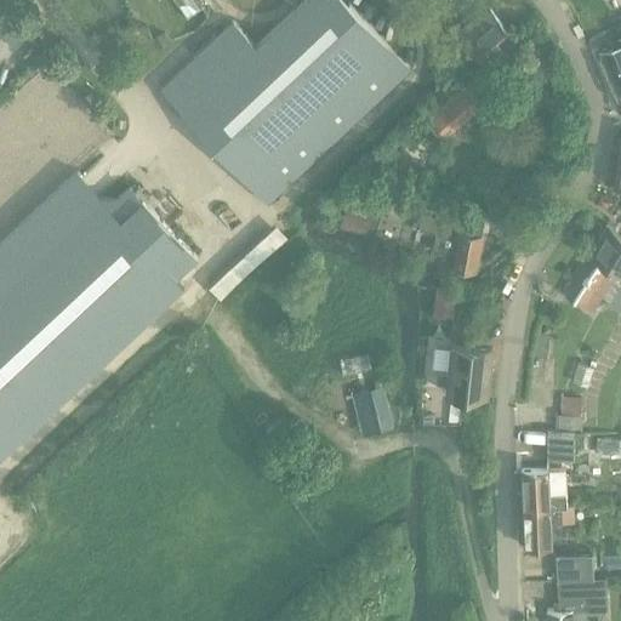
[(268,203),(411,68),(347,0),(303,0),(256,45),(233,21),(161,89),(268,203)]
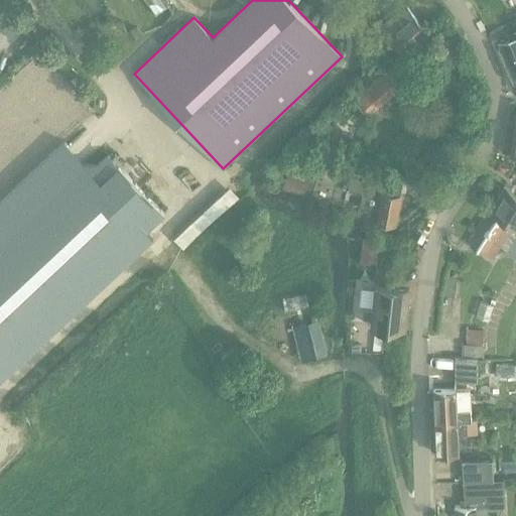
[(426,32),(407,9),(394,20),(392,17),(386,22),(387,23),(385,25),(386,27),(384,28),(404,51),(405,51),(412,60),(415,63),(419,65),(423,66),(426,65),(430,62),(432,59),(434,55),(434,52),(433,48),(431,44),(424,35),(426,32)]
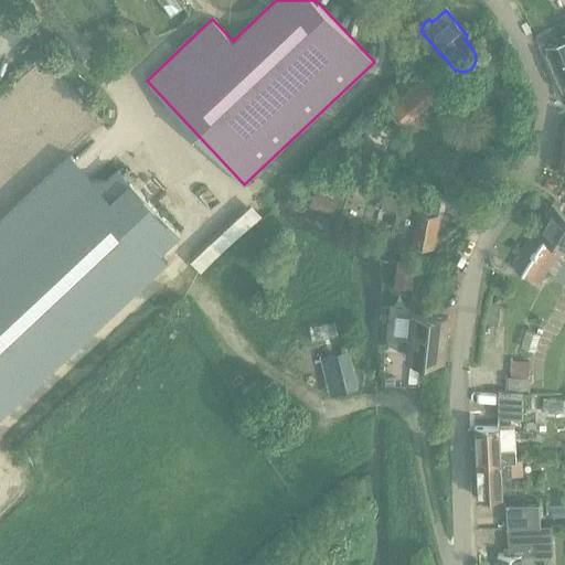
[(150,29),(139,34),(144,43),(155,38),(150,29)]
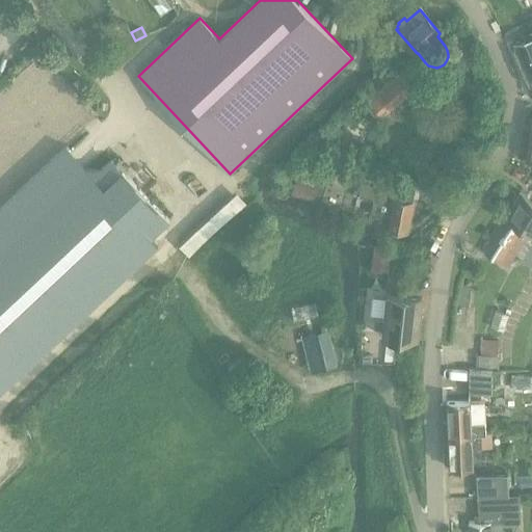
[(531,36),(514,44),(530,79),(531,79),(531,78),(531,36)]
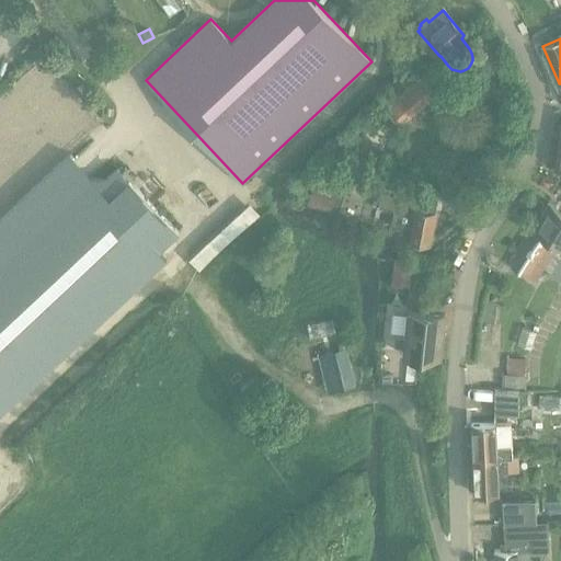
[(420,79),(398,98),(413,115),(435,98),(420,79)]
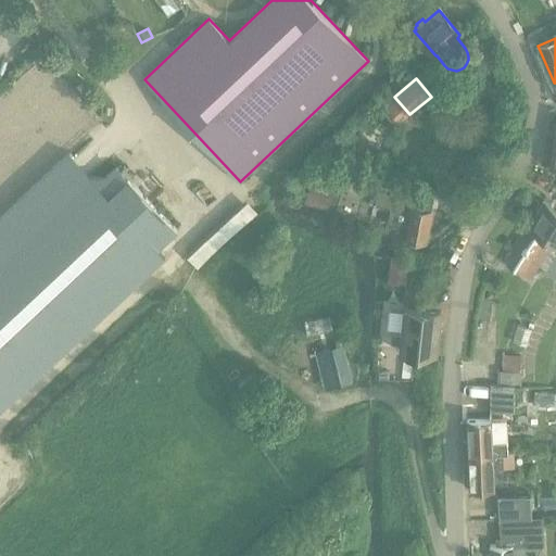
[(359,130),(344,149),(364,165),(379,147),(359,130)]
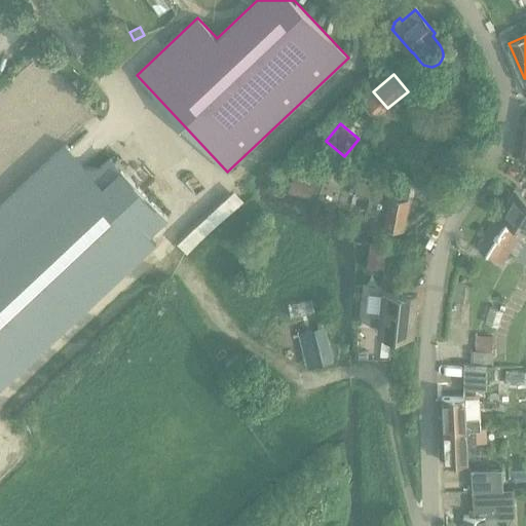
[(0,386),(8,379),(156,241),(154,239),(150,235),(167,218),(124,171),(127,167),(118,157),(114,160),(111,156),(99,167),(87,167),(66,145),(0,205),(0,386)]
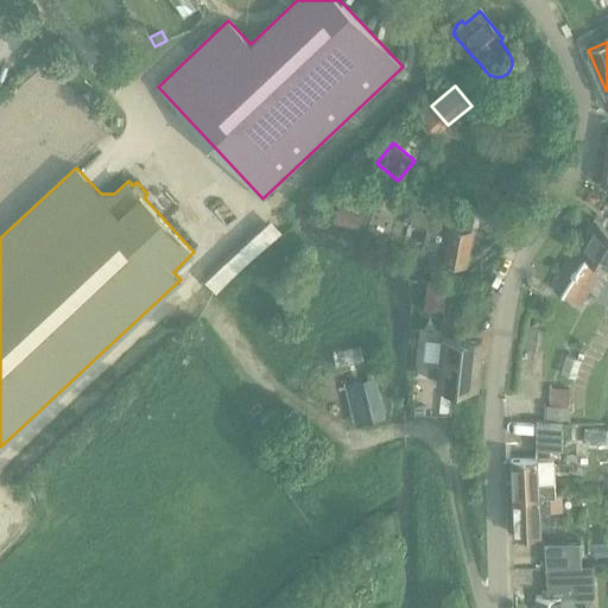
[(341,194),(334,222),(359,229),(367,200),(341,194)]
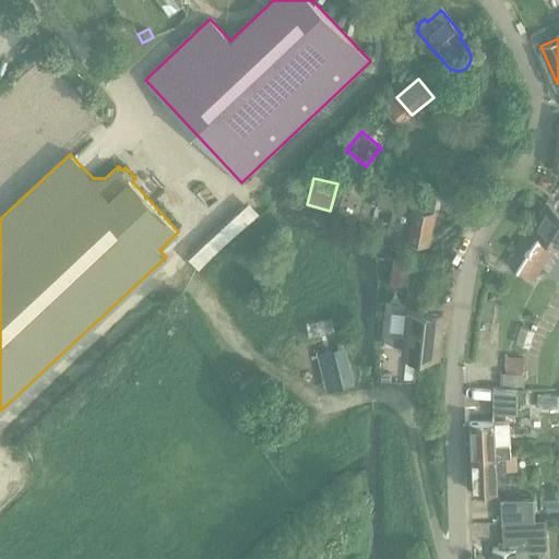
[(421,201),(381,193),(378,206),(394,210),(391,227),(403,229),(400,241),(429,247),(436,214),(433,214),(436,201),(425,198),(421,212),(419,211),(421,201)]
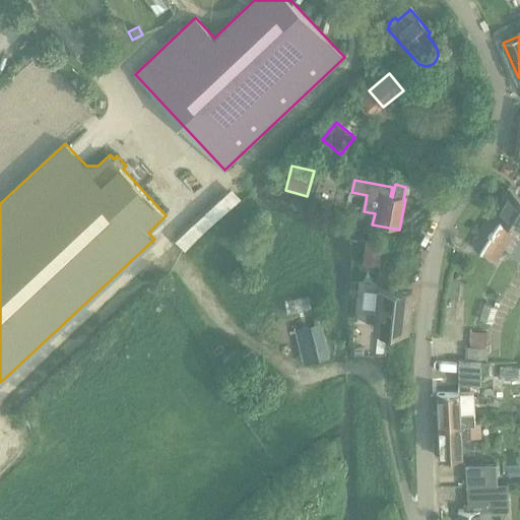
[(519,193),(509,186),(494,210),(519,225),(519,226),(519,193)]
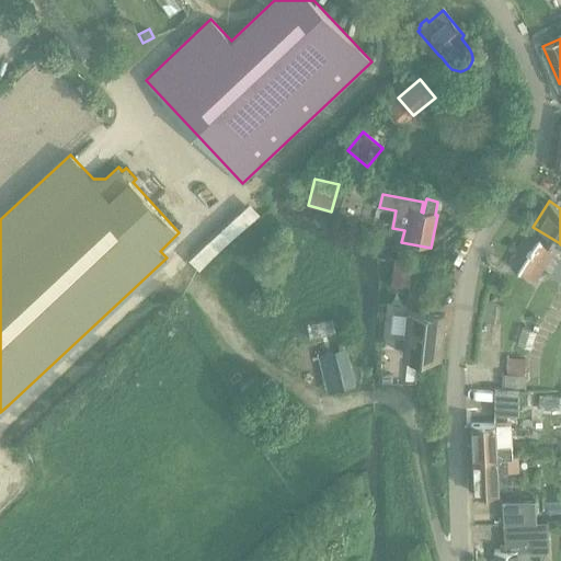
[(533,227),(531,228),(510,264),(536,281),(547,264),(552,267),(549,274),(560,281),(560,278),(560,255),(560,256),(554,252),(560,243),(533,227)]
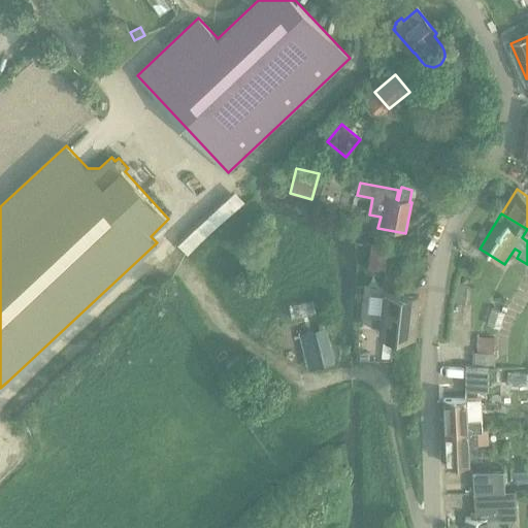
[(371,243),(369,268),(387,270),(389,245),(371,243)]
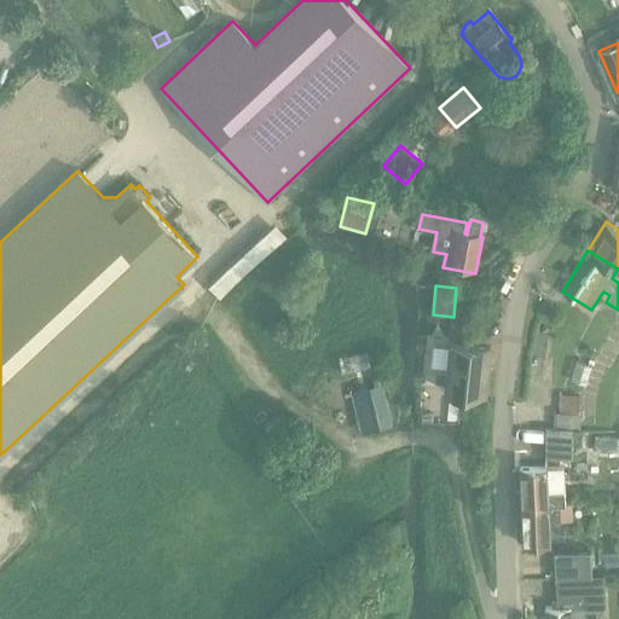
[(539,333),(533,356),(544,359),(550,336),(539,333)]
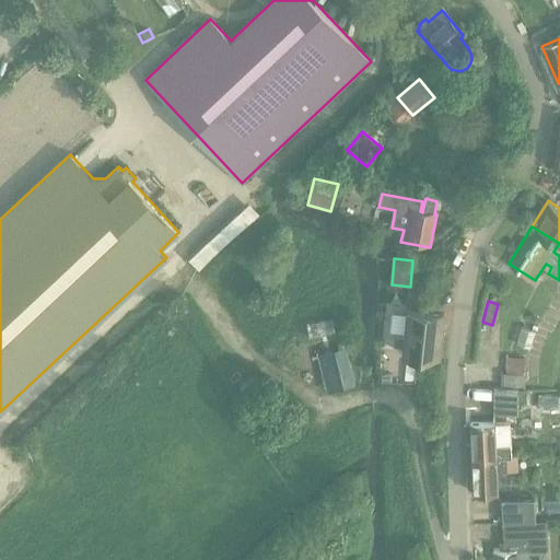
[(444,314),(411,311),(408,311),(404,353),(440,358),(444,314)]
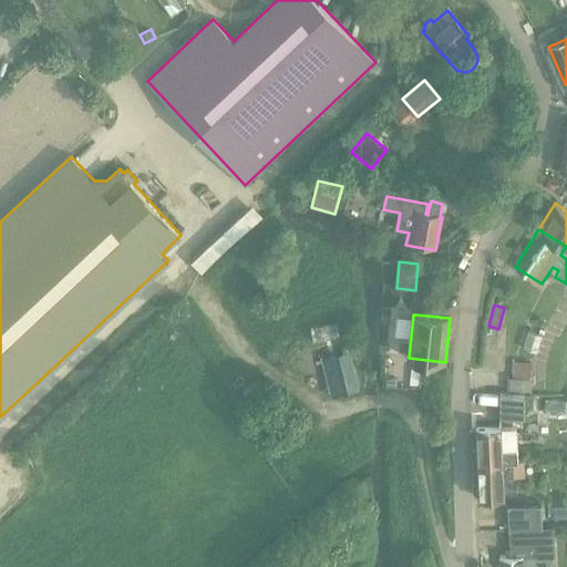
[(350,356),(329,361),(338,394),(358,389),(350,356)]
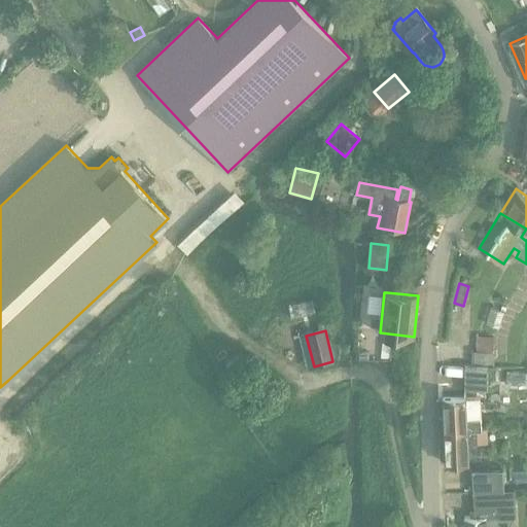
[(472,351),(471,363),(492,364),(493,352),(493,338),(477,337),(476,351),(472,351)]
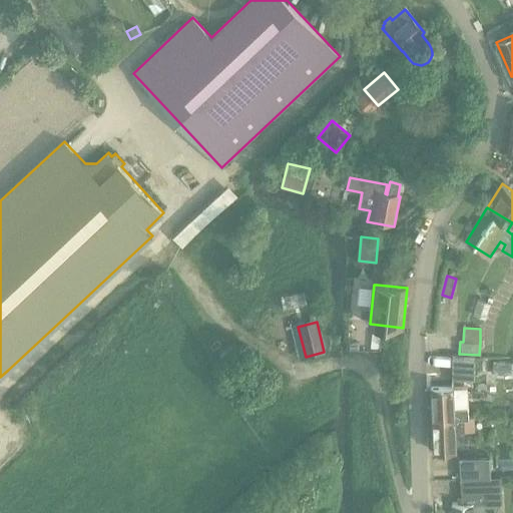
[(453,357),(453,370),(453,377),(475,378),(475,357),(453,357)]
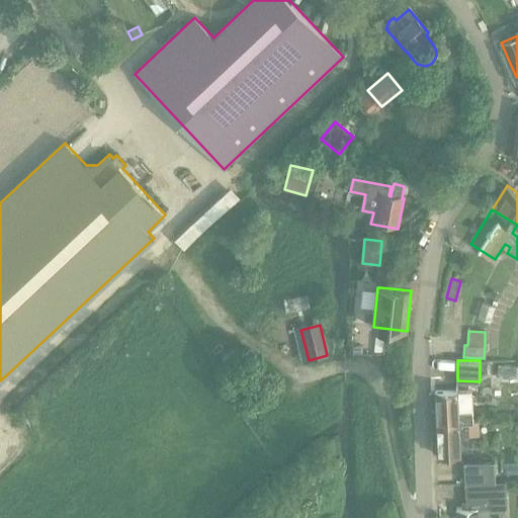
[(435,392),(437,423),(467,421),(467,422),(472,421),(471,406),(462,406),(462,395),(457,395),(457,391),(435,392)]
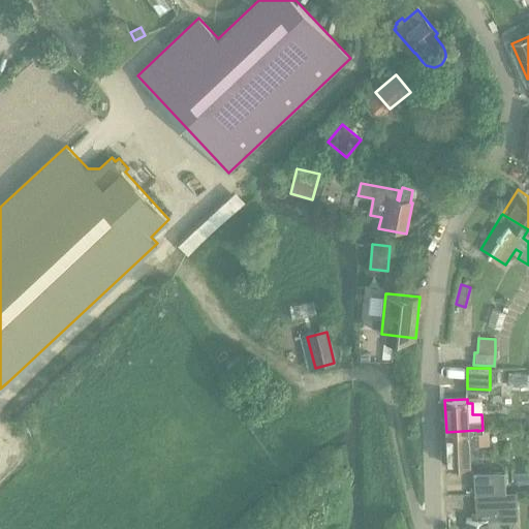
[(477,430),(446,432),(447,464),(470,463),(469,446),(478,445),(477,431),(477,430)]
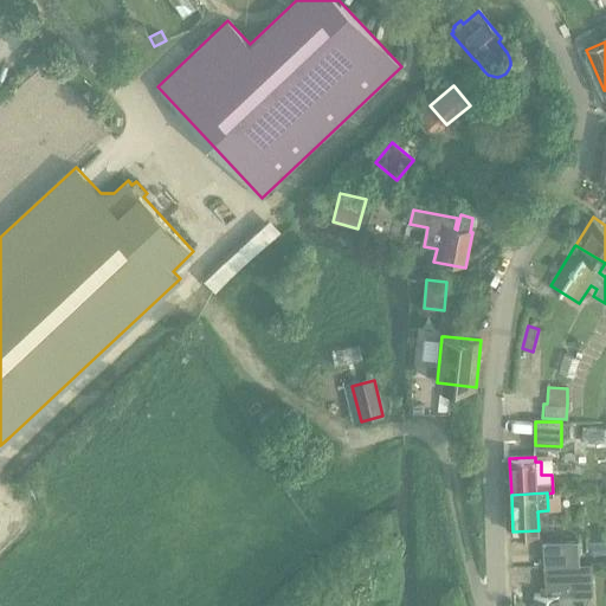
[(574,541),(546,543),(547,561),(575,560),(574,541)]
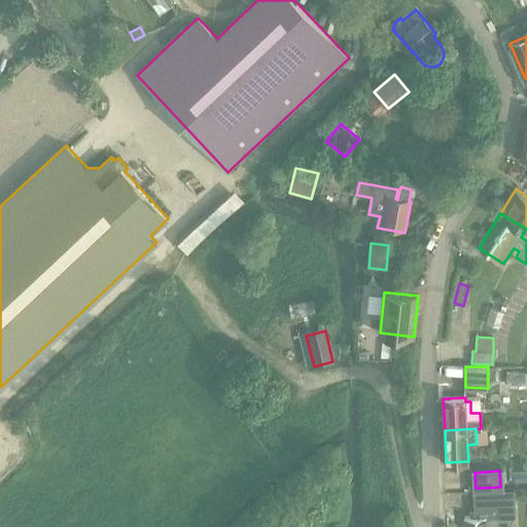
[(477,517),(464,518),(464,526),(499,526),(498,511),(510,507),(508,493),(475,495),(476,512),(477,517)]
